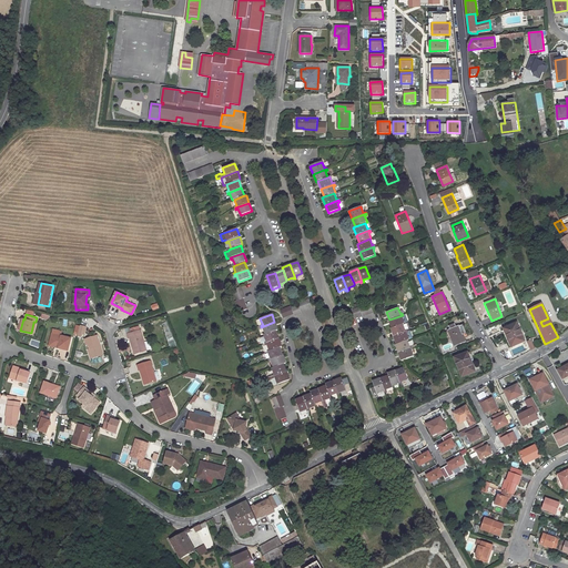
[(404,324),(402,317),(403,316),(403,315),(389,320),(392,328),(403,324),(404,324)]
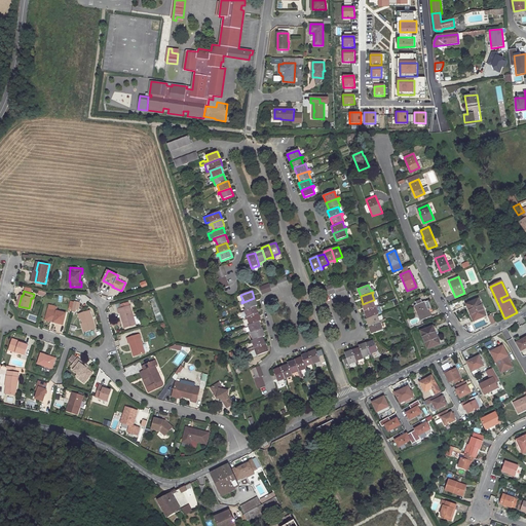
[(254,298),(241,303),(242,304),(245,304),(247,309),(255,306),(257,305),(254,298)]
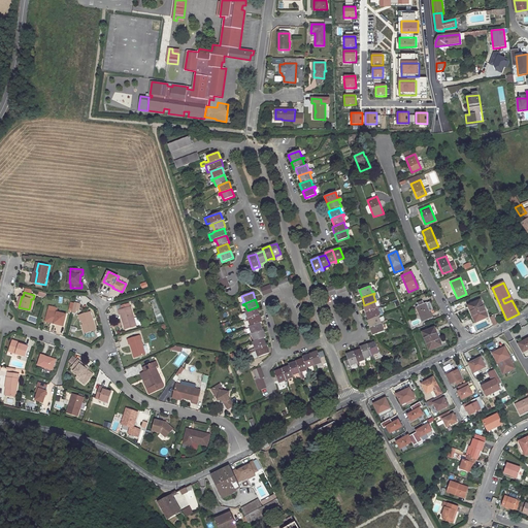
[(481,300),(468,305),(471,311),(475,322),(488,317),(481,300)]
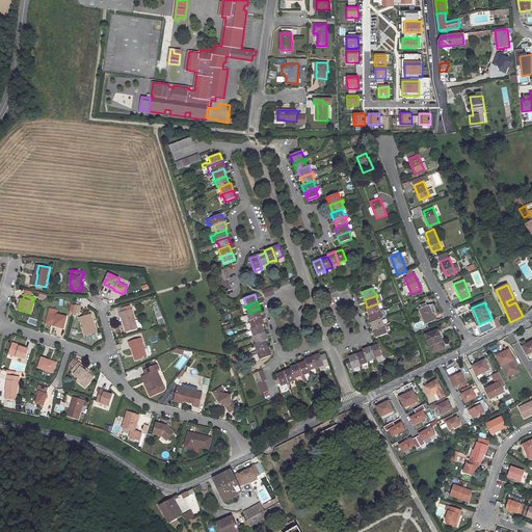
[(367,308),(366,308),(369,315),(381,311),(381,309),(379,310),(377,303),(367,308)]
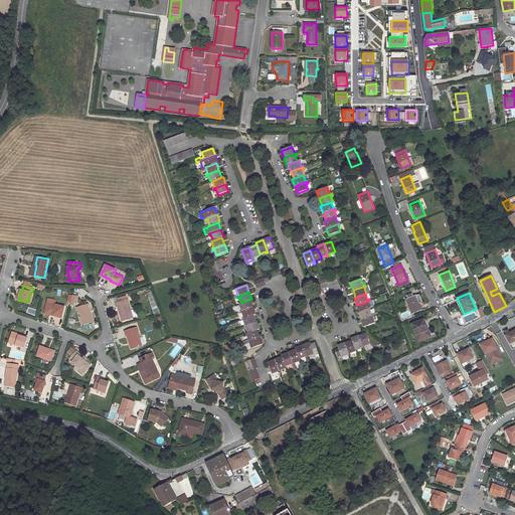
[(408,299),(406,300),(411,314),(422,309),(416,295),(412,297),(408,299)]
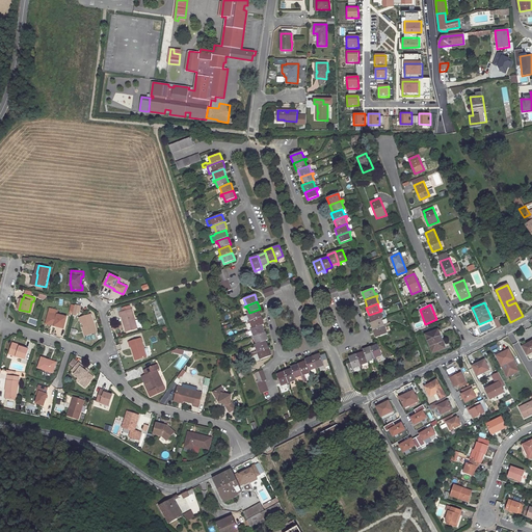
[(132,309),(120,313),(121,317),(122,317),(124,323),(125,323),(128,331),(137,328),(132,309)]
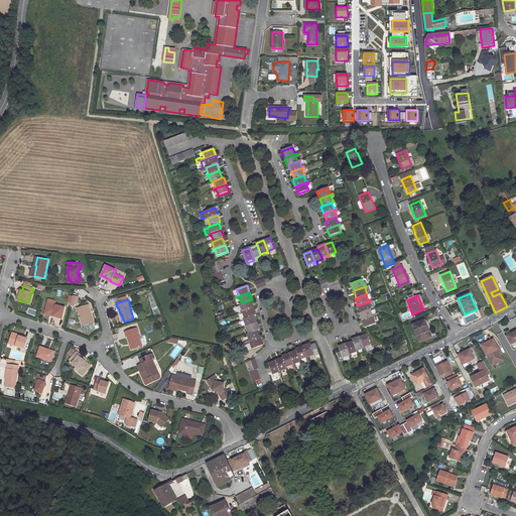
[(242,303),(240,304),(242,309),(240,310),(241,312),(253,307),(250,300),(242,303)]
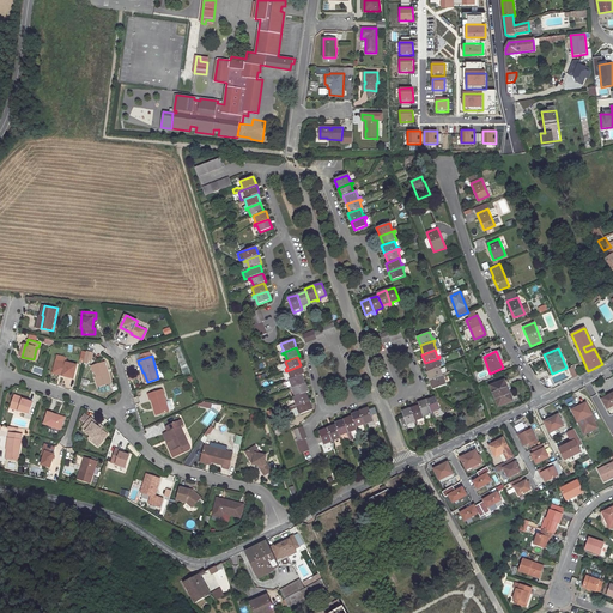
[(441,366),(438,360),(441,359),(439,358),(425,363),(429,371),(439,368),(441,366)]
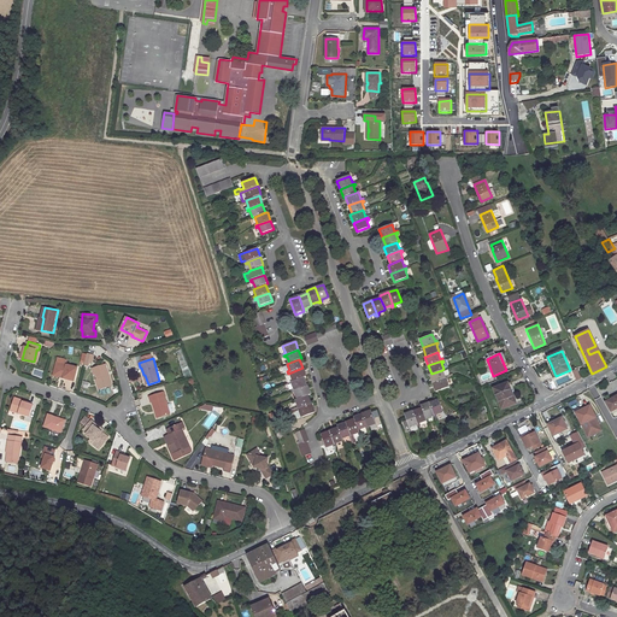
[(78,368),(57,362),(54,374),(64,376),(64,378),(75,381),(78,368)]
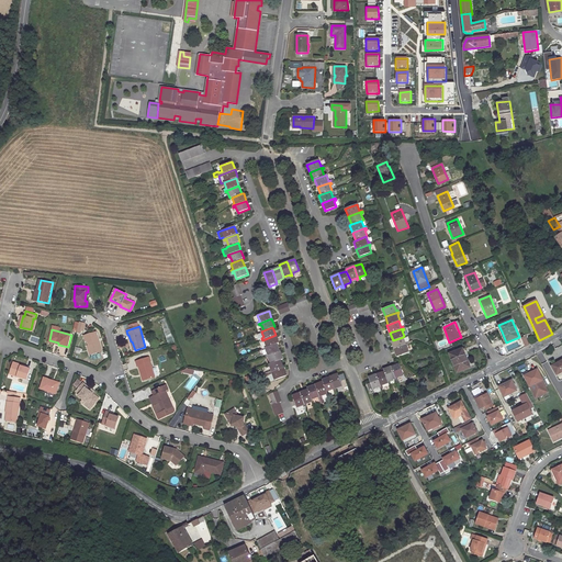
[(97,332),(86,335),(87,340),(89,346),(87,346),(90,355),(102,351),(99,341),(98,341),(98,339),(99,339),(97,332)]
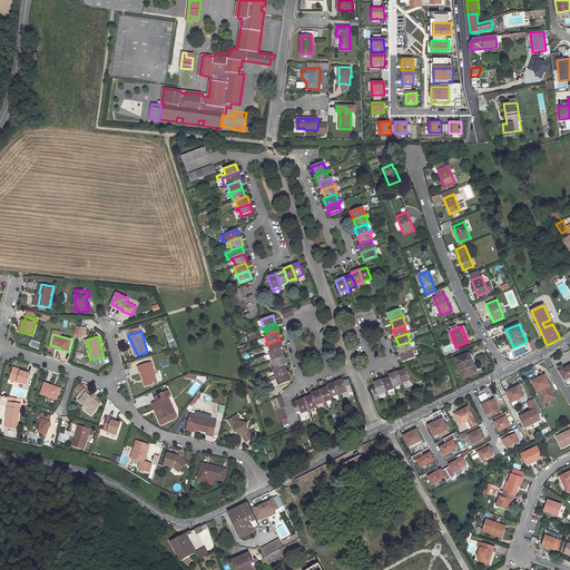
[(279,340),(266,345),(263,346),(266,354),(268,353),(281,349),(283,347),(279,340)]
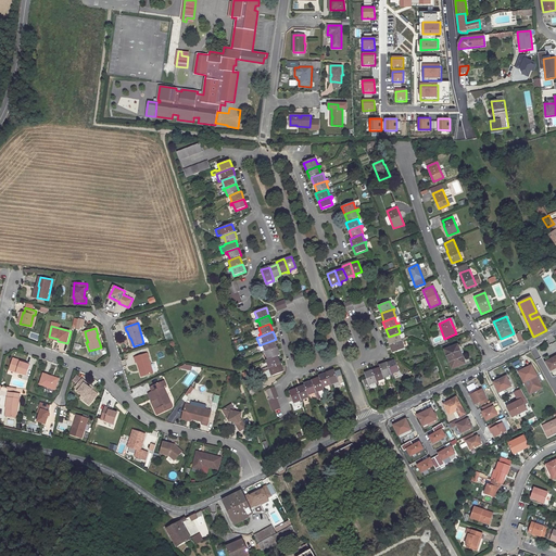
[(389,337),(388,338),(390,345),(403,340),(403,339),(401,339),(399,333),(389,337)]
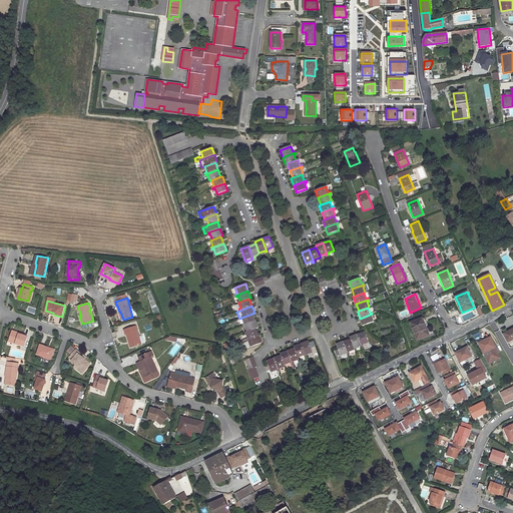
[(252,314),(241,318),(244,323),(242,324),(242,326),(255,321),(252,314)]
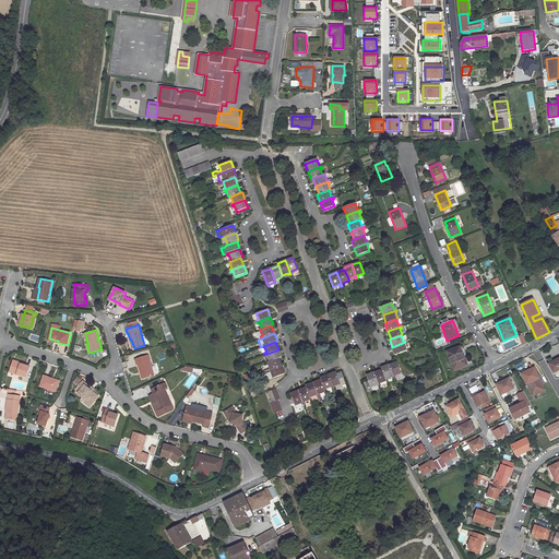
[(406,351),(404,344),(406,344),(405,342),(392,347),(395,355),(406,351)]
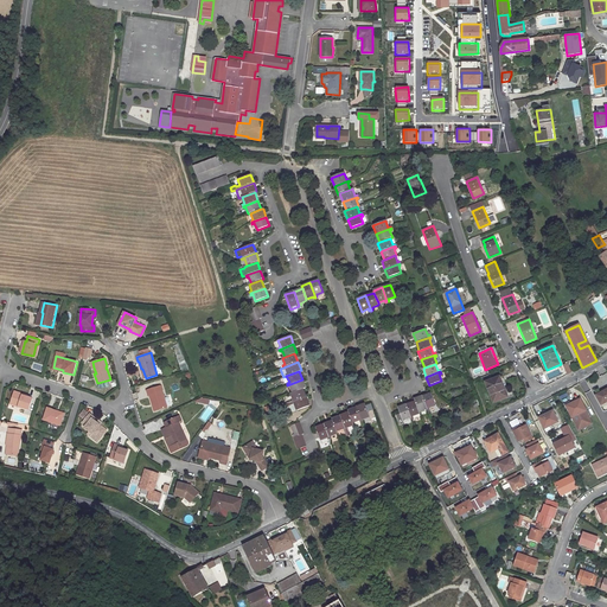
[(498,376),(485,382),(493,402),(508,396),(504,387),(503,387),(498,376)]
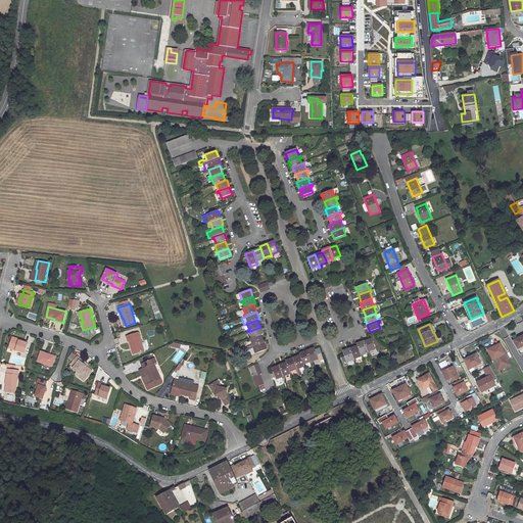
[(260,327),(247,332),(248,333),(250,333),(252,338),(262,335),(263,334),(260,327)]
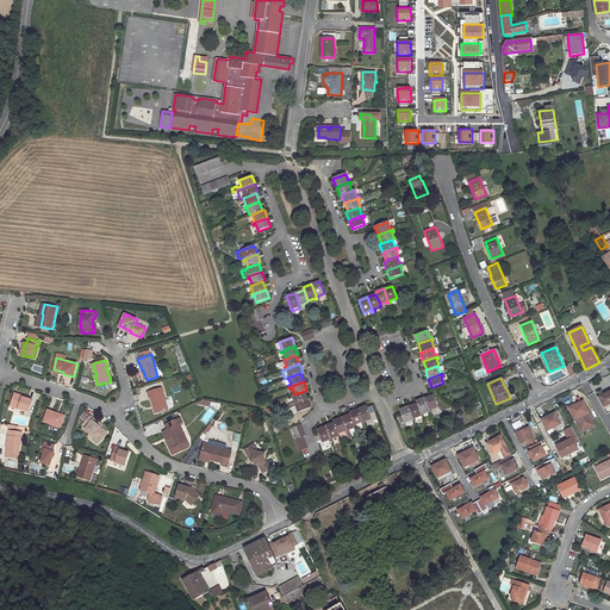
[(162,387),(148,392),(149,398),(150,398),(155,414),(168,410),(162,387)]
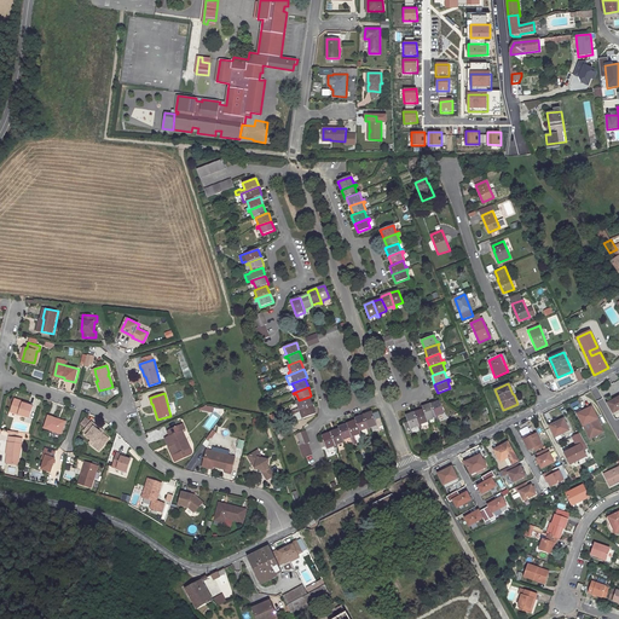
[(299,400),(296,401),(299,408),(298,409),(298,410),(312,405),(310,397),(299,400)]
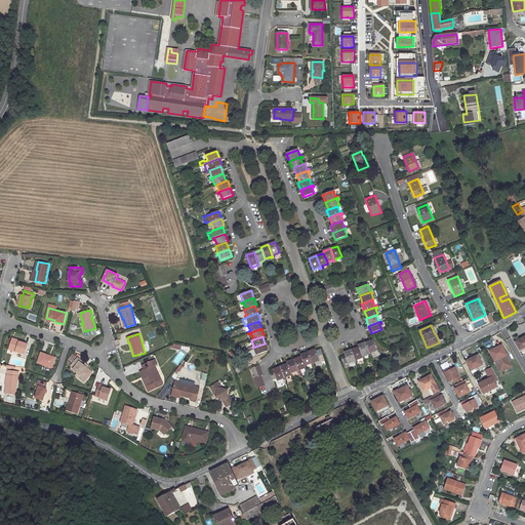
[(524,336),(523,338),(520,340),(516,342),(520,351),(524,348),(524,336)]
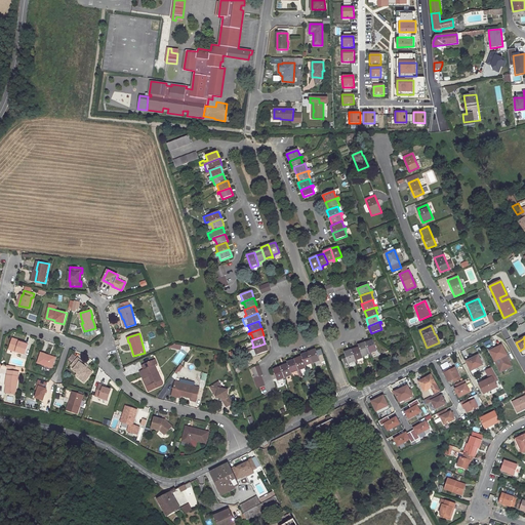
[(18,339),(13,338),(9,349),(26,355),(29,345),(21,341),(17,340),(18,339)]
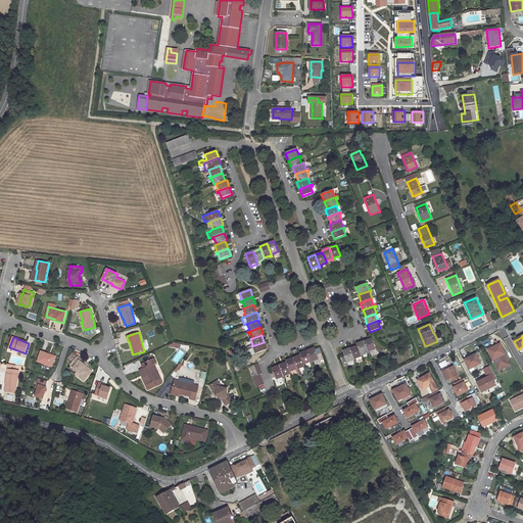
[(371,354),(370,351),(375,349),(372,338),(364,341),(369,353),(369,355),(371,354)]
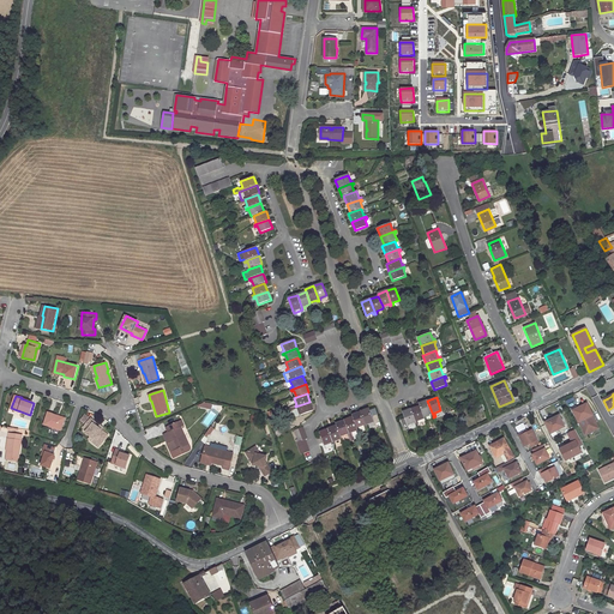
[(427,401),(419,403),(420,405),(423,416),(431,414),(431,416),(433,415),(427,401)]
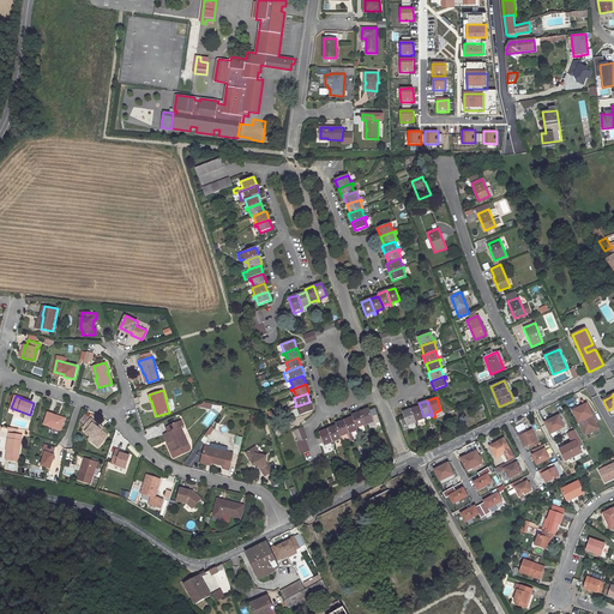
[(309,402),(295,407),(296,409),(299,408),(300,415),(313,410),(309,402)]
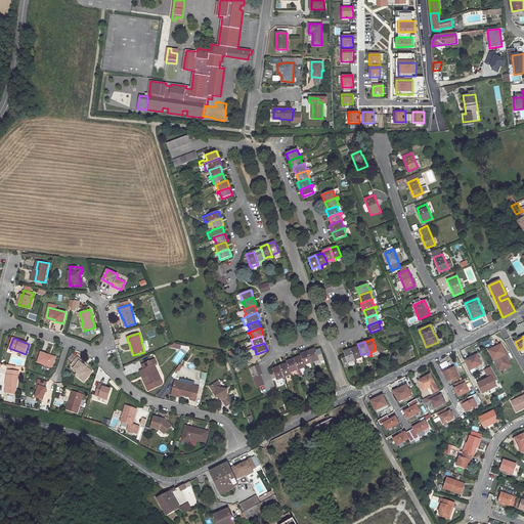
[(511,366),(506,355),(501,345),(496,347),(497,348),(492,351),(489,352),(493,360),(494,360),(497,368),(504,365),(506,368),(511,366)]
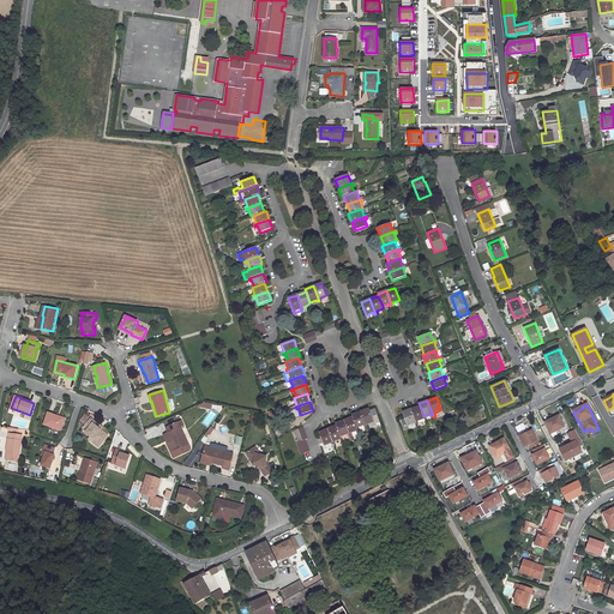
[(420,405),(411,409),(416,423),(419,423),(417,421),(425,419),(423,416),(420,405)]
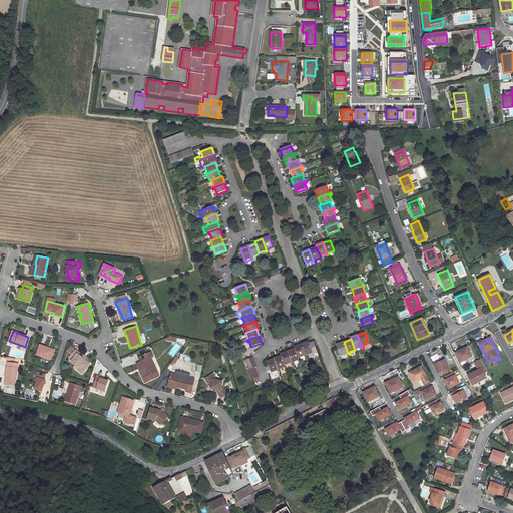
[(309,342),(302,344),(306,356),(308,356),(307,354),(313,352),(309,342)]
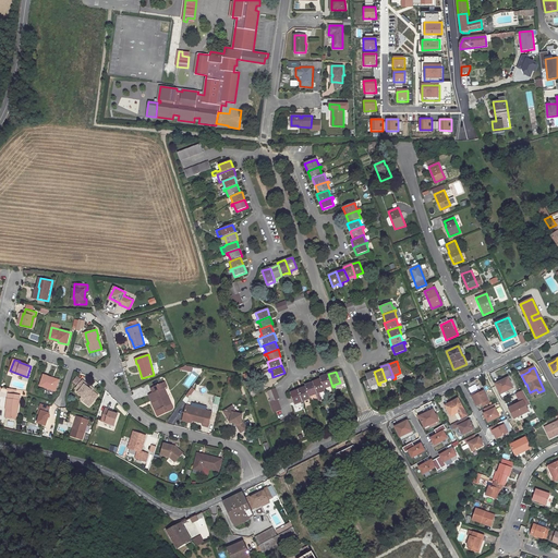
[(374,372),(366,375),(371,386),(376,384),(377,386),(378,385),(374,372)]
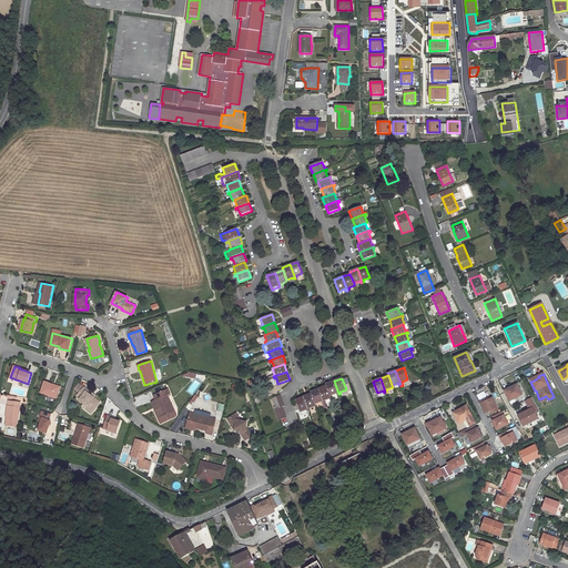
[(334,381),(325,384),(326,386),(330,396),(336,393),(337,395),(338,394),(334,381)]
